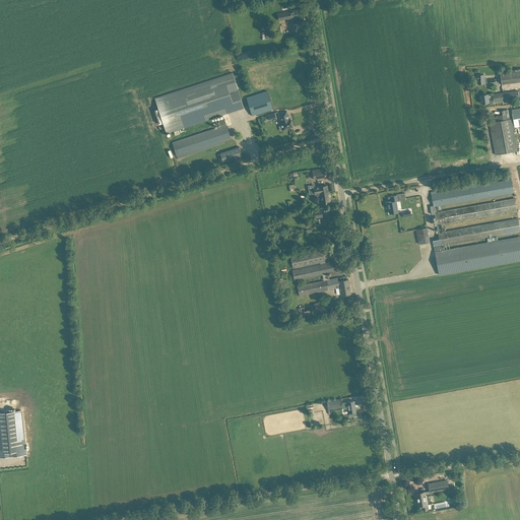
[(296,17),(298,16),(303,15),(302,9),(297,10),(277,13),(278,20),(296,17)]
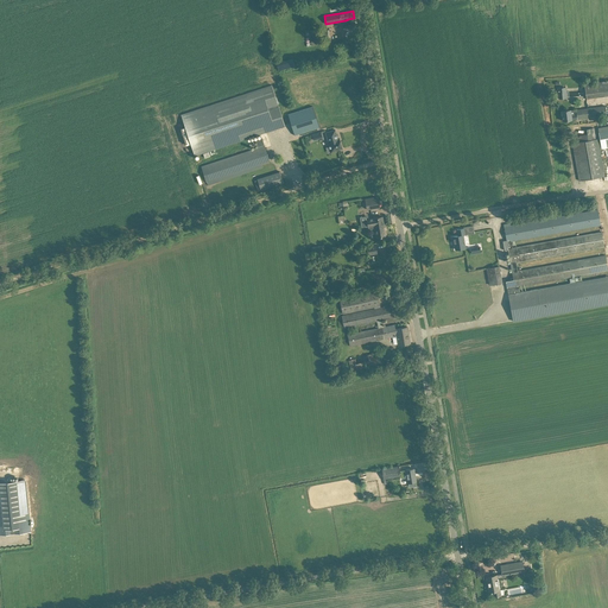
[(317,45),(316,30),(310,31),(311,43),(306,43),(306,45),(311,45),(317,45)]
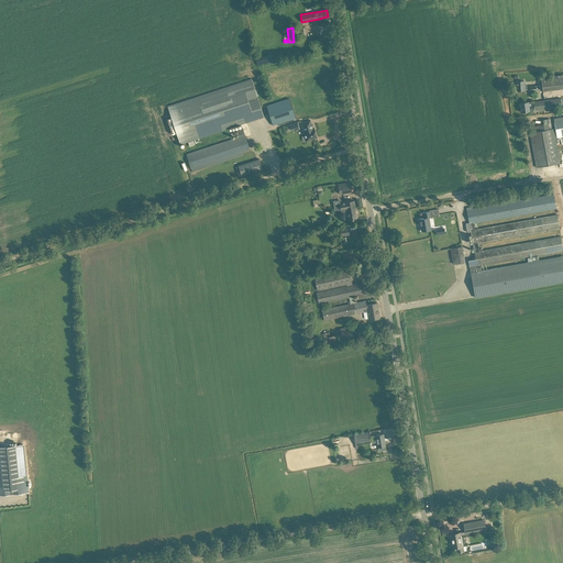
[(261,64),(273,62),(271,54),(258,57),(261,64)]
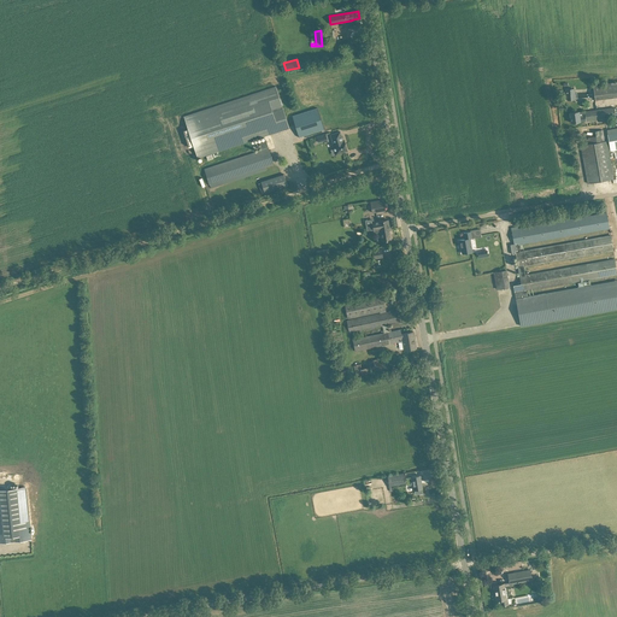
[(595,100),(616,97),(616,82),(593,86),(595,100)]
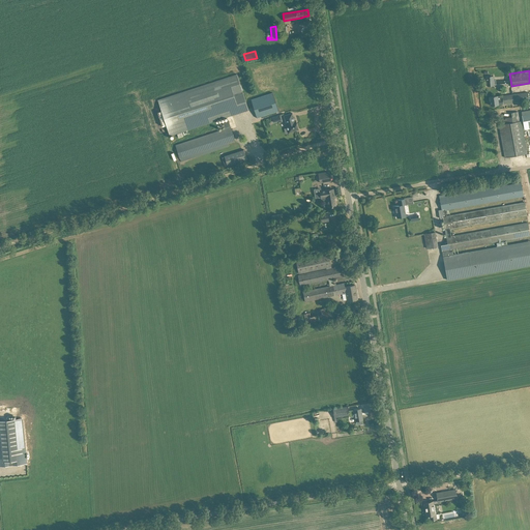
[(237,74),(157,99),(170,136),(248,110),(237,74)]
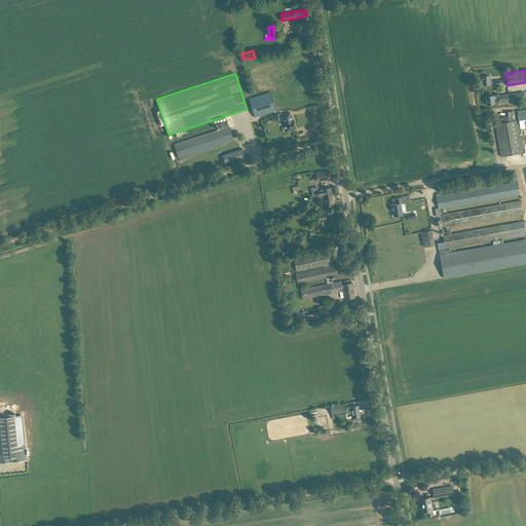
[(271,91),(250,98),(256,116),(276,109),(271,91)]
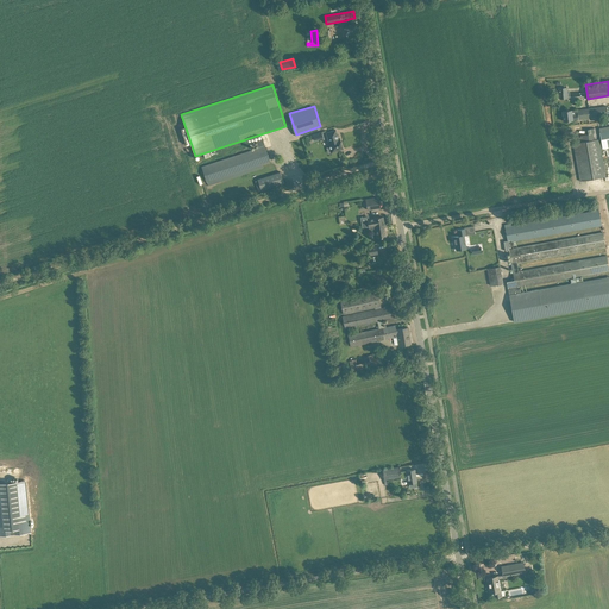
[(579,119),(608,115),(607,106),(577,110),(571,110),(563,111),(564,121),(573,120),(573,119),(578,119),(579,119)]
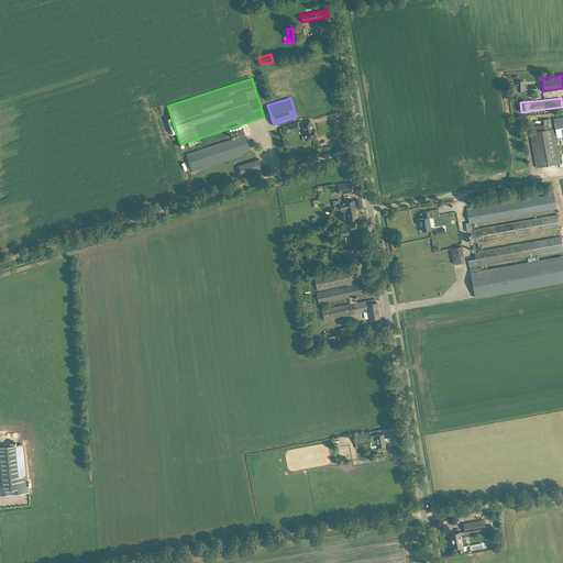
[(562,136),(562,117),(554,119),(555,128),(552,129),(550,119),(543,120),(544,124),(537,125),(538,131),(530,132),(537,167),(560,163),(555,138),(562,136)]
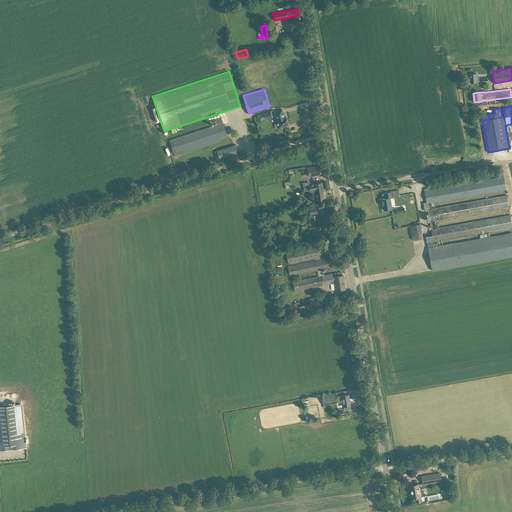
[(282,109),(274,112),(277,119),(276,119),(279,128),(288,125),(286,116),(285,117),(282,109)]
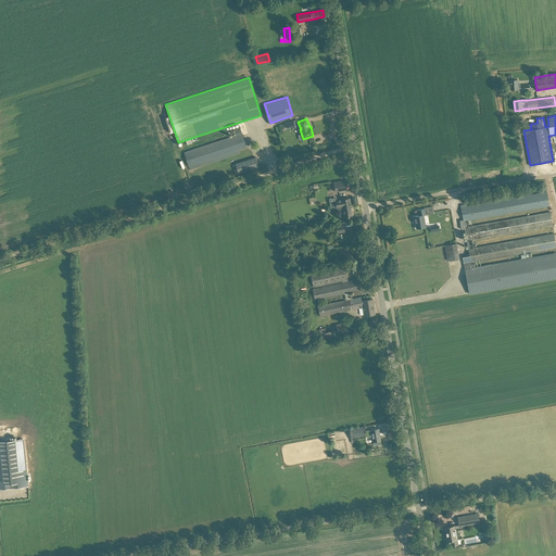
[(240,150),(247,148),(240,127),(235,128),(237,135),(184,152),(190,169),(241,153),(240,150)]
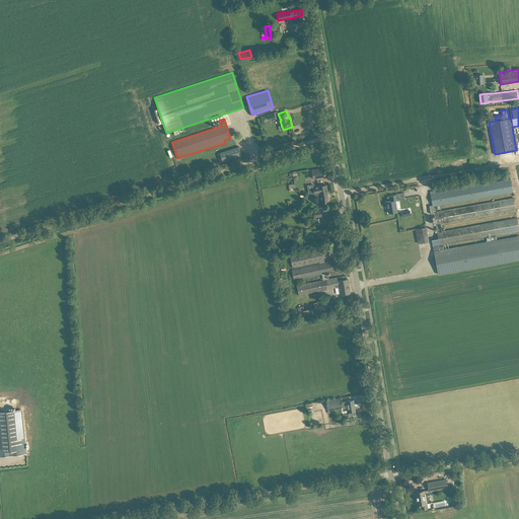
[(242,156),(238,146),(220,152),(223,162),(242,156)]
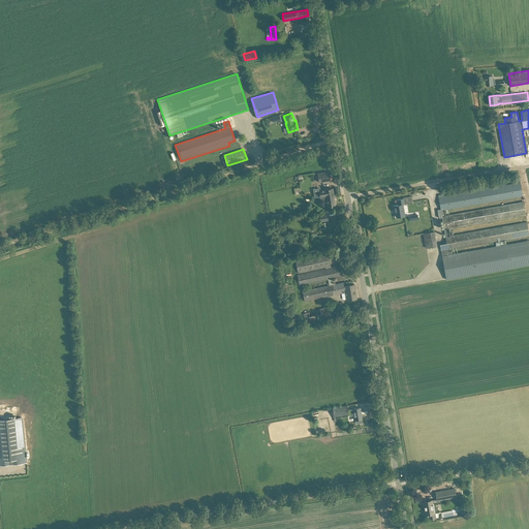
[(319,182),(331,180),(329,172),(317,173),(319,182)]
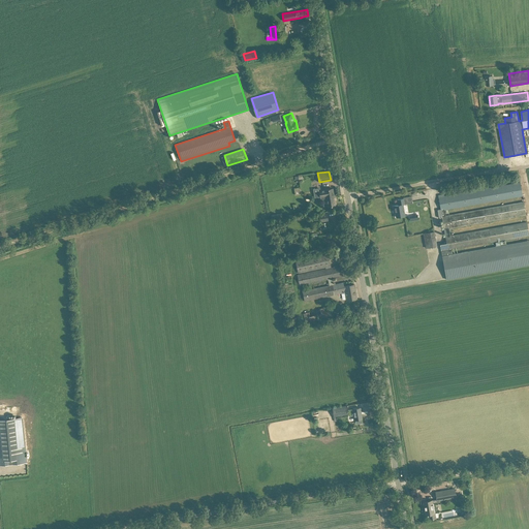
[(526,215),(524,201),(446,215),(445,209),(523,195),(521,188),(520,183),(442,196),(441,194),(438,195),(444,229),(446,243),(440,244),(446,280),(528,265),(528,240),(506,244),(505,240),(528,236),(528,232),(527,222),(450,236),(449,228),(526,215)]
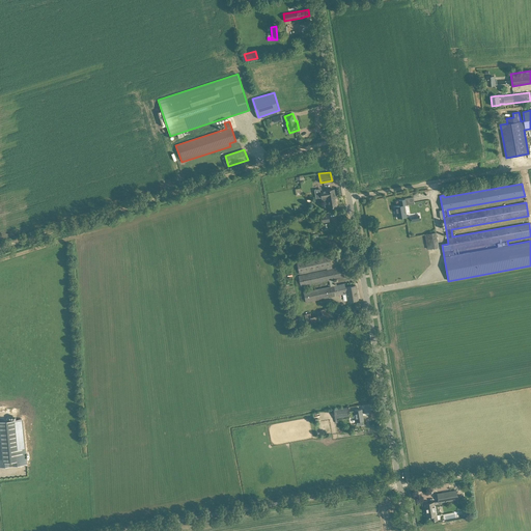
[(327,198),(335,197),(334,189),(320,191),(322,198),(327,197),(327,198)]
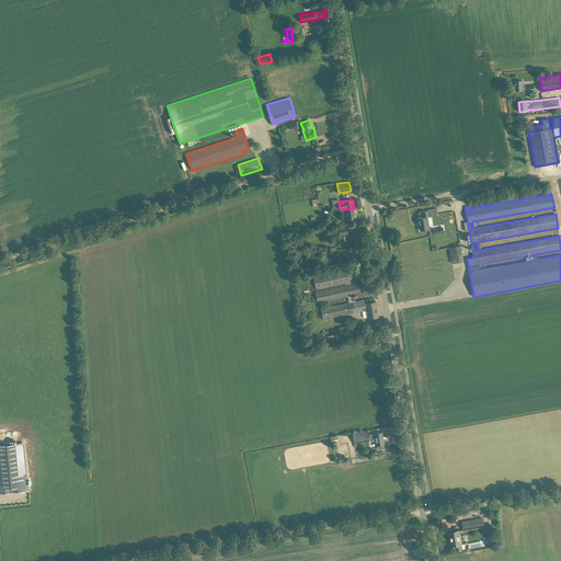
[(356,218),(354,208),(345,209),(345,208),(340,209),(341,213),(346,212),(347,219),(356,218)]
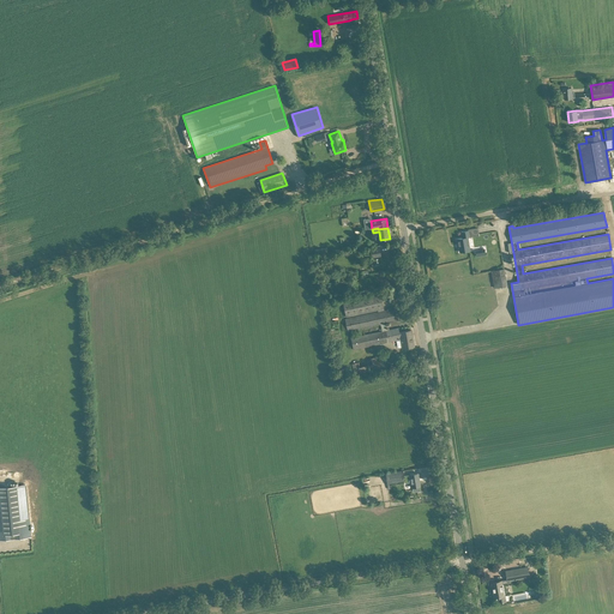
[(468,236),(470,236),(469,230),(462,232),(463,238),(457,239),(458,245),(458,244),(461,252),(470,250),(468,236)]
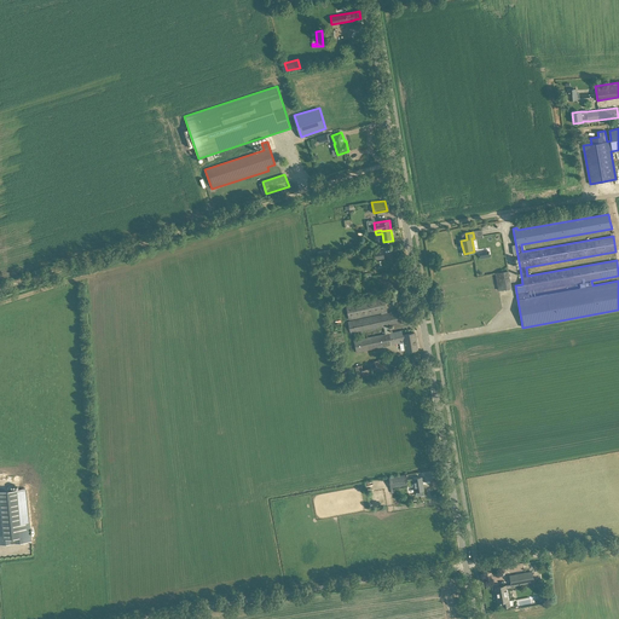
[(376,259),(376,260),(385,258),(383,249),(374,250),(375,254),(368,254),(369,260),(376,259)]
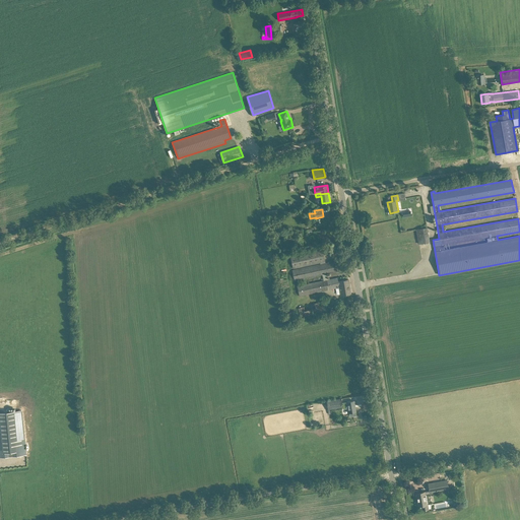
[(419,243),(430,242),(427,228),(416,230),(419,243)]
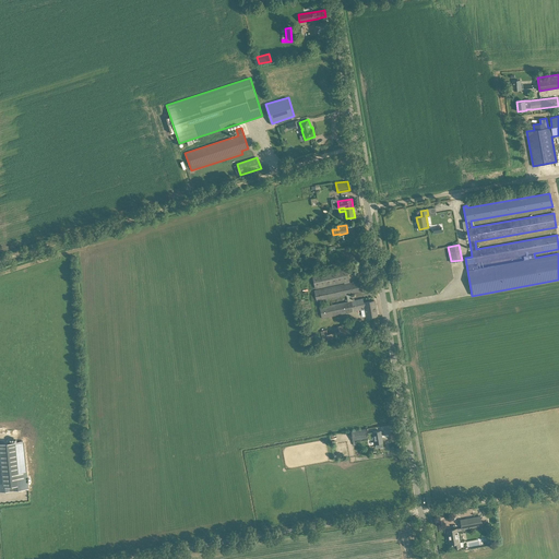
[(367,317),(371,316),(377,316),(375,300),(365,302),(364,298),(353,300),(352,294),(363,292),(360,281),(349,283),(349,282),(346,269),(313,276),(317,288),(345,283),(345,284),(314,290),(317,301),(347,295),(348,301),(320,308),(322,318),(366,309),(367,317)]
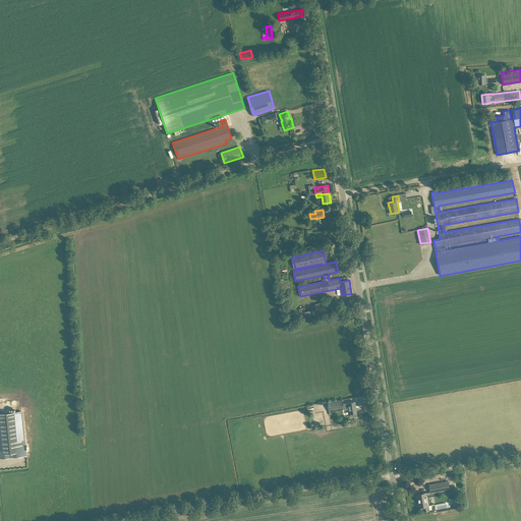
[(322,302),(298,308),(301,317),(324,310),(322,302)]
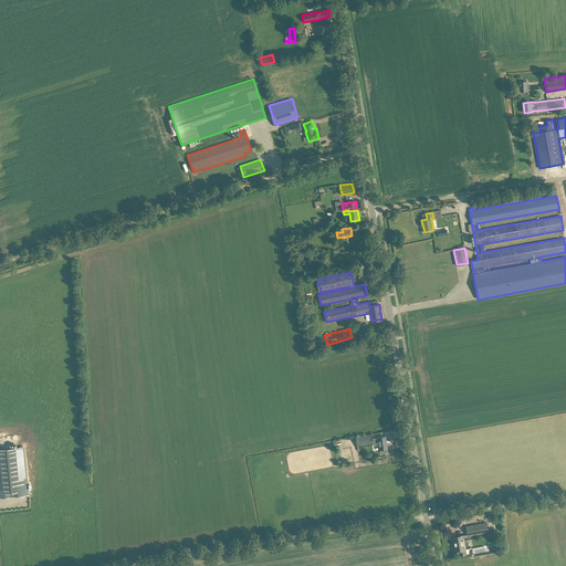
[(379,449),(387,448),(386,436),(373,438),(371,433),(355,437),(357,447),(373,443),(374,446),(379,444),(379,449)]
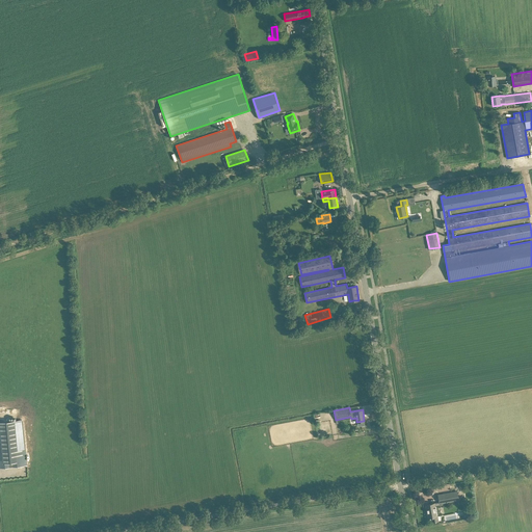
[(22,420),(0,421),(0,466),(27,463),(22,420)]
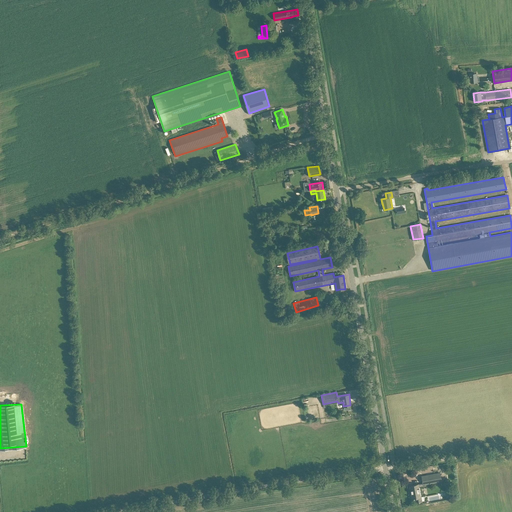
[(441,481),(441,478),(440,473),(422,476),(423,481),(423,484),(441,481)]
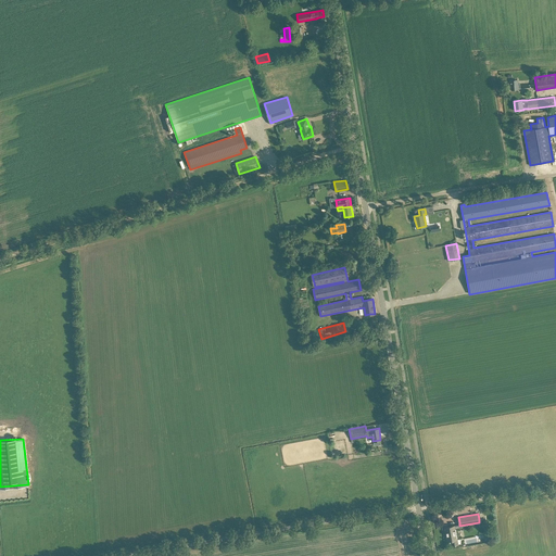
[(457,540),(456,540),(454,526),(445,528),(447,541),(450,541),(451,541),(452,545),(458,544),(457,540)]
